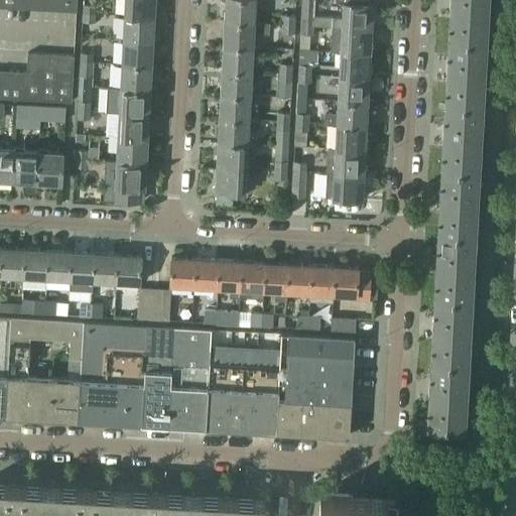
[(125,0),(125,14),(154,15),(155,0),(125,0)]
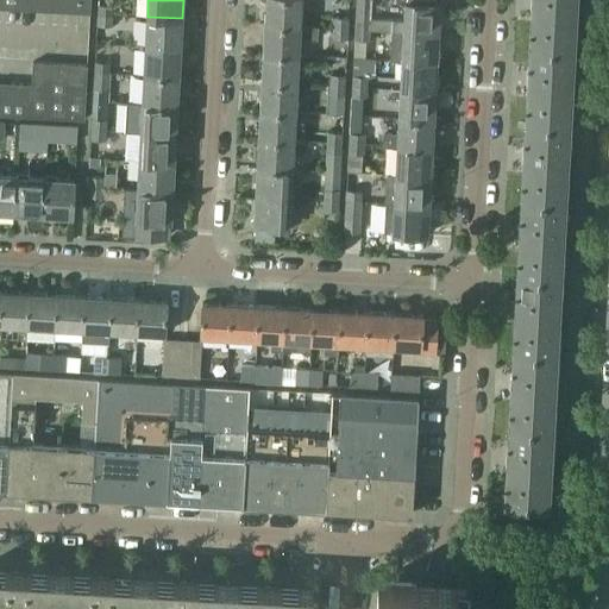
[(267,0),(265,25),(300,26),(301,6),(313,6),(312,0),(267,0)]
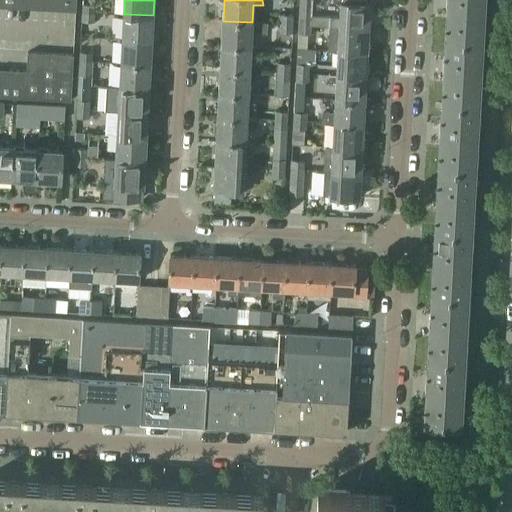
[(300,0),(299,25),(311,25),(330,26),(369,29),(370,3),(367,3),(367,0),(344,0),(345,2),(341,2),(340,17),(312,16),(312,0),(300,0)]
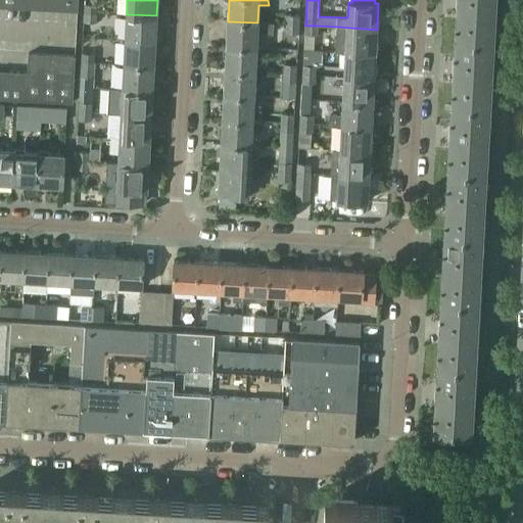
[(458,0),(456,37),(491,39),(493,0),(458,0)]
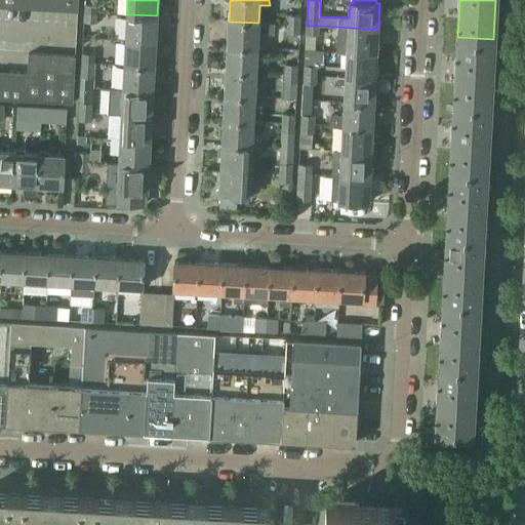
[(85,3),(84,12),(97,13),(98,4),(85,3)]
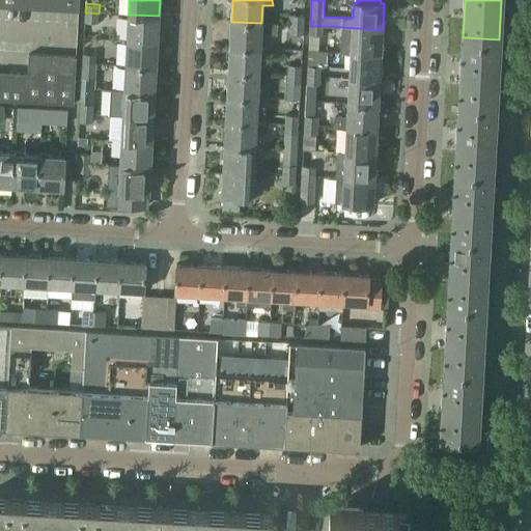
[(99,14),(85,12),(85,22),(99,22),(99,14)]
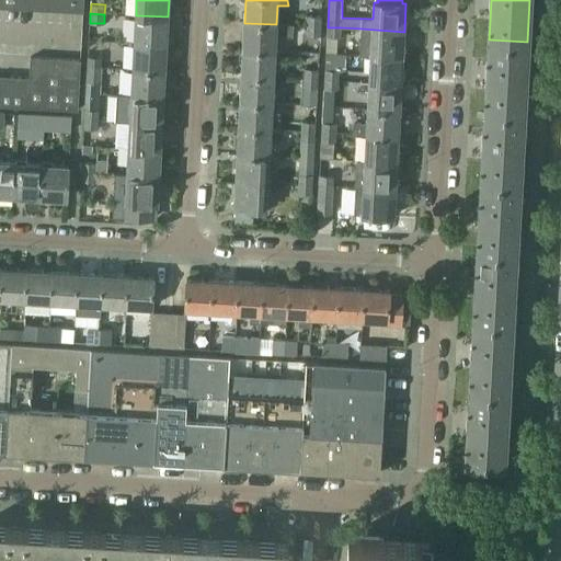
[(136,15),(135,42),(167,43),(168,16),(136,15)]
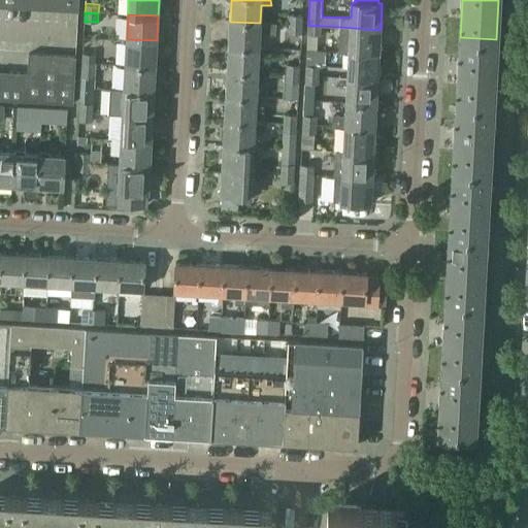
[(290,15),(289,25),(302,25),(302,17),(290,15)]
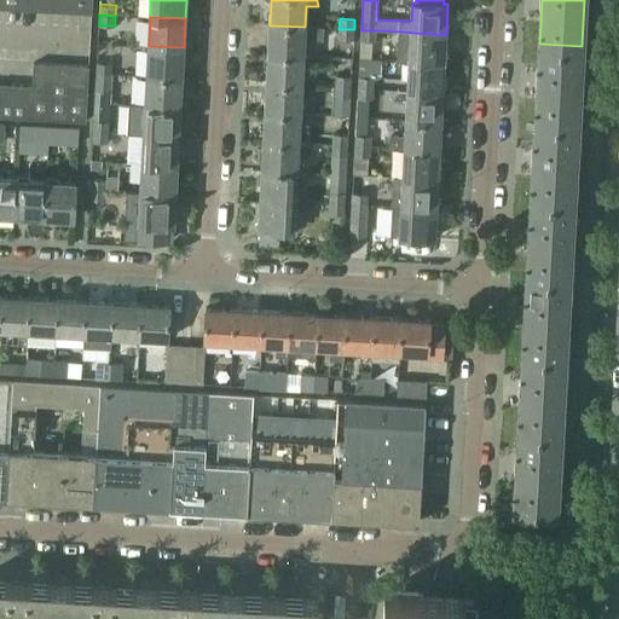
[(270,25),(268,55),(304,56),(305,40),(323,40),(323,28),(305,27),(270,25)]
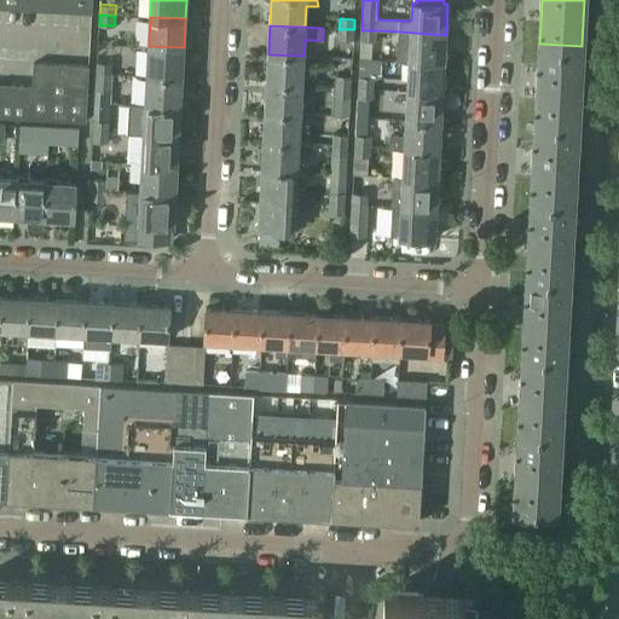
[(354,29),(339,29),(339,39),(353,40),(354,29)]
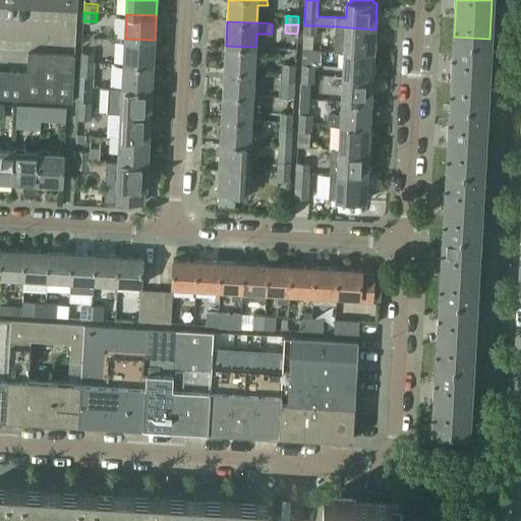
[(316,35),(316,25),(304,25),(303,34),(316,35)]
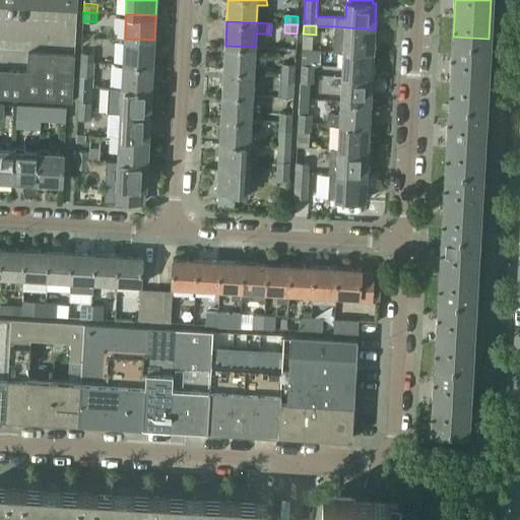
[(333,51),(343,52),(374,53),(375,29),(335,26),(333,51)]
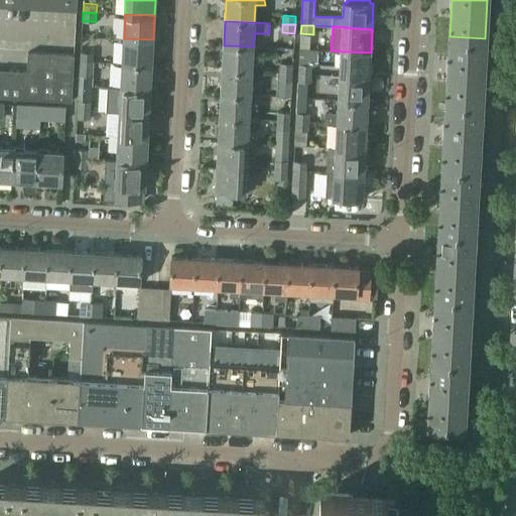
[(449,36),(446,101),(482,103),(485,38),(449,36)]
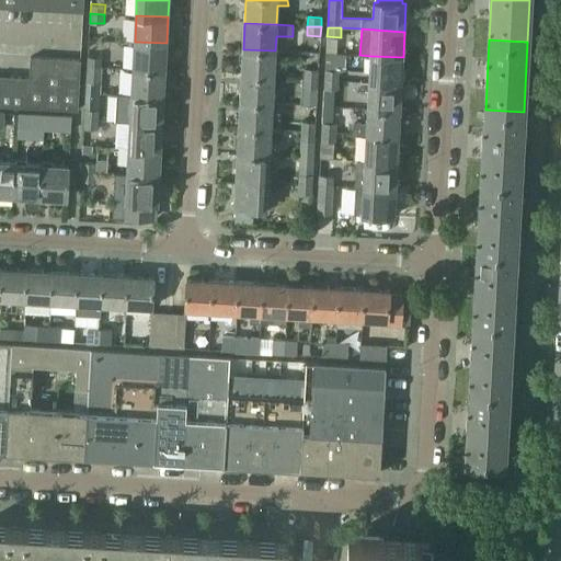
[(135,42),(133,68),(165,70),(167,43),(135,42)]
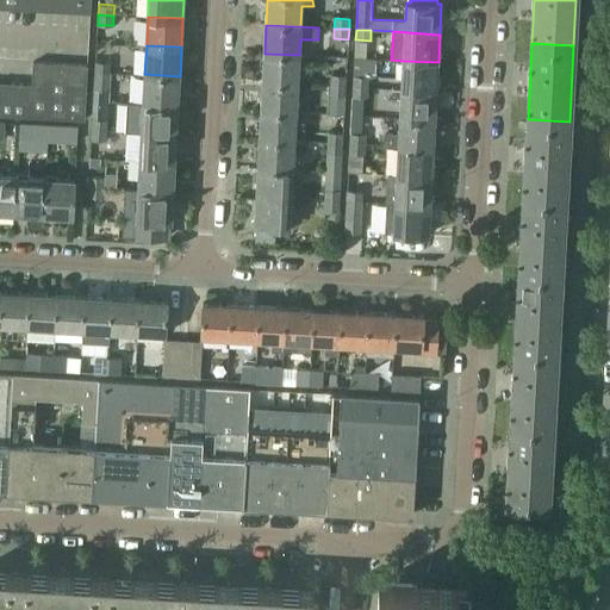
[(265,54),(263,82),(298,83),(299,55),(265,54)]
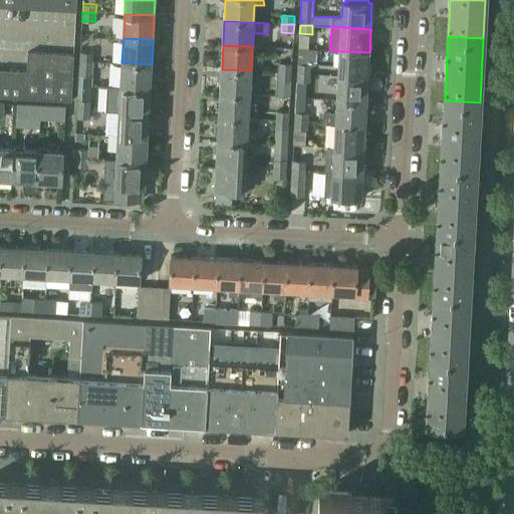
[(298,48),(297,72),(310,73),(310,63),(313,63),(316,60),(317,49),(298,48)]
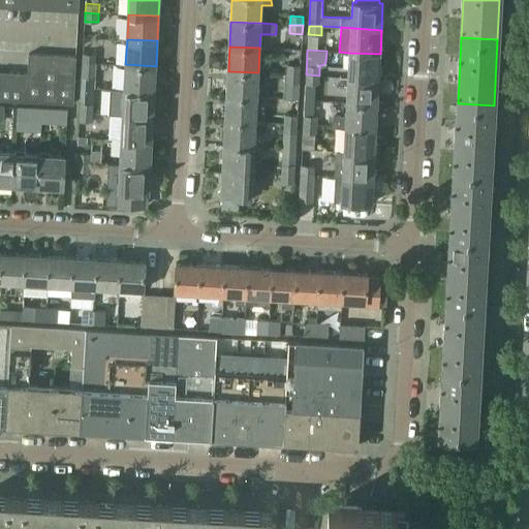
[(83,53),(83,62),(96,63),(96,54),(83,53)]
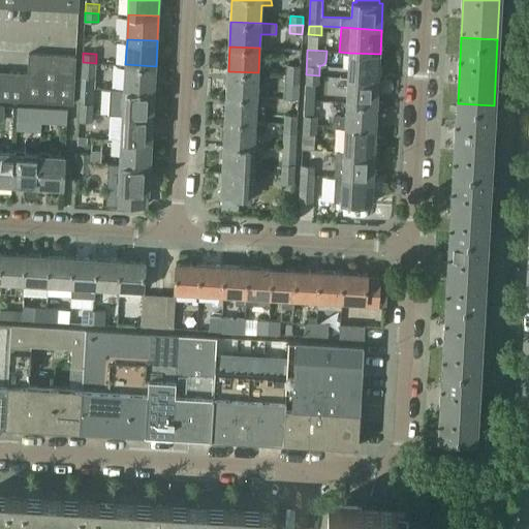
[(349,53),(348,78),(378,79),(380,54),(349,53)]
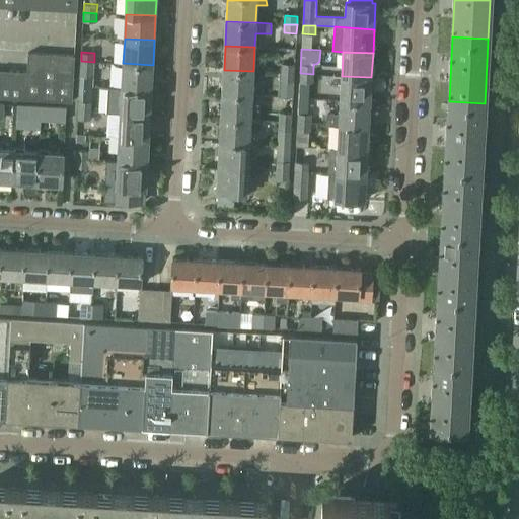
[(27,71),(25,99),(72,101),(75,55),(28,53),(27,71)]
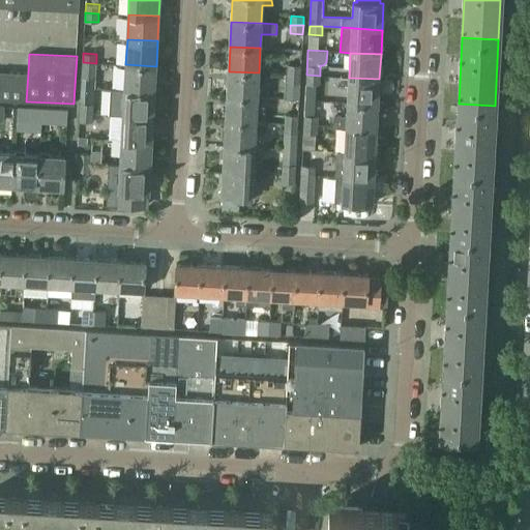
[(96,63),(83,62),(82,77),(95,78),(96,63)]
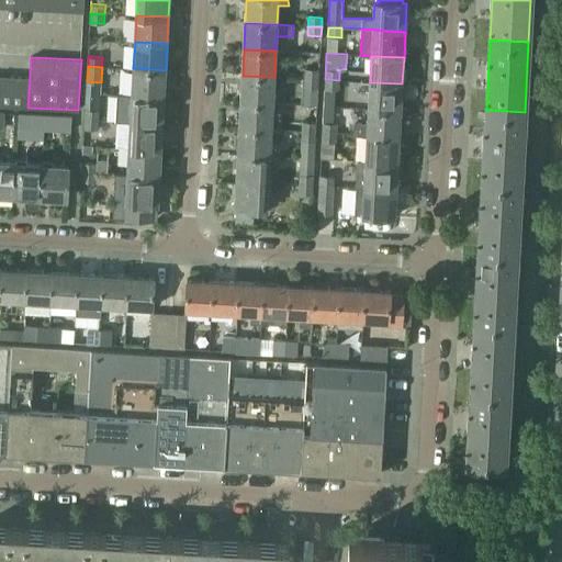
[(133,68),(132,94),(164,97),(166,70),(133,68)]
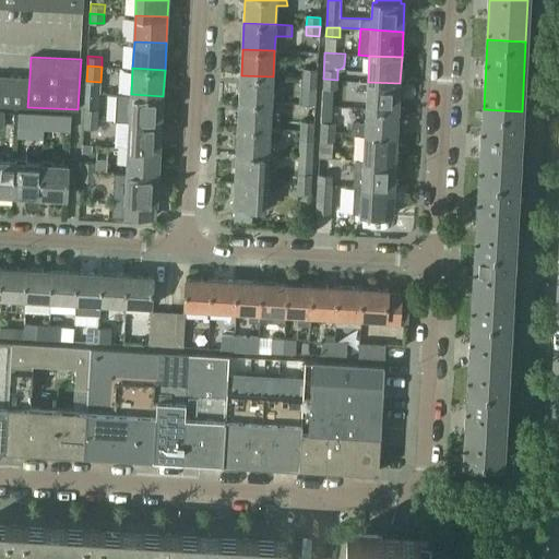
[(304,69),(302,79),(317,79),(318,70),(304,69)]
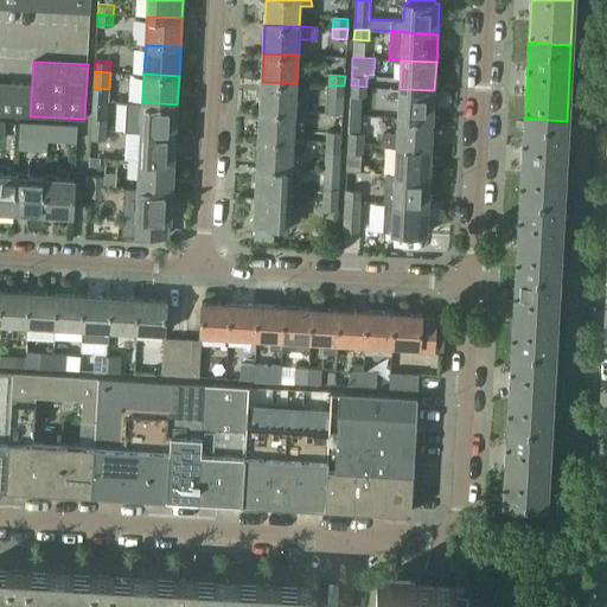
[(0,114),(10,115),(12,82),(0,81),(0,114)]
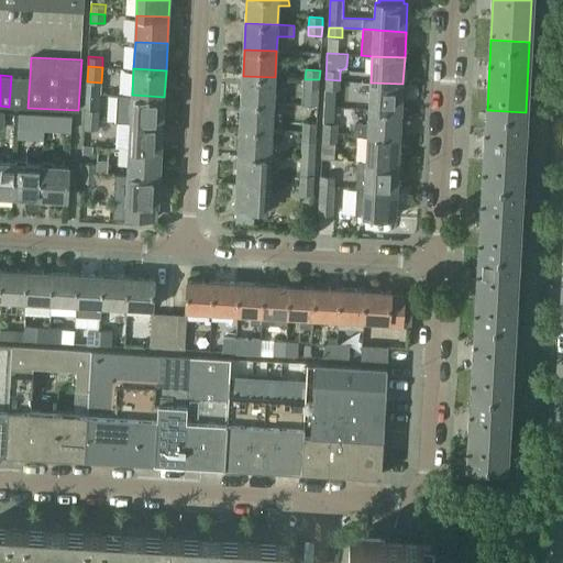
[(9,107),(28,108),(30,77),(11,76),(9,107)]
